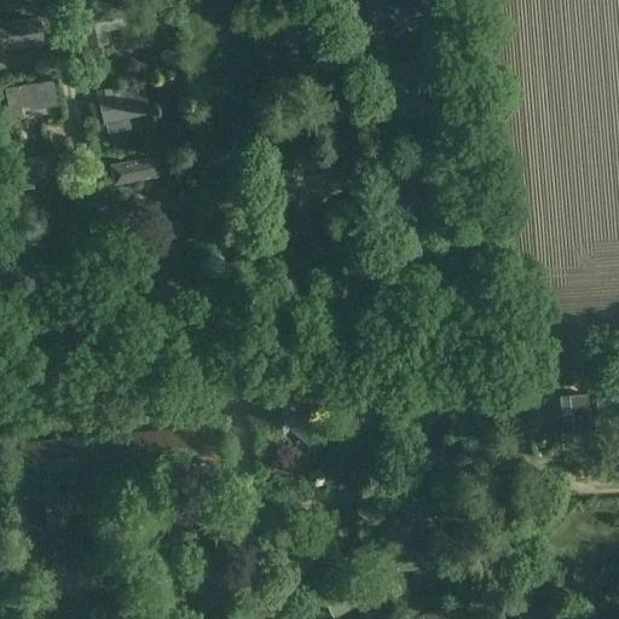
[(366,0),(369,10),(380,7),(382,18),(403,13),(403,16),(426,12),(423,0),(366,0)]
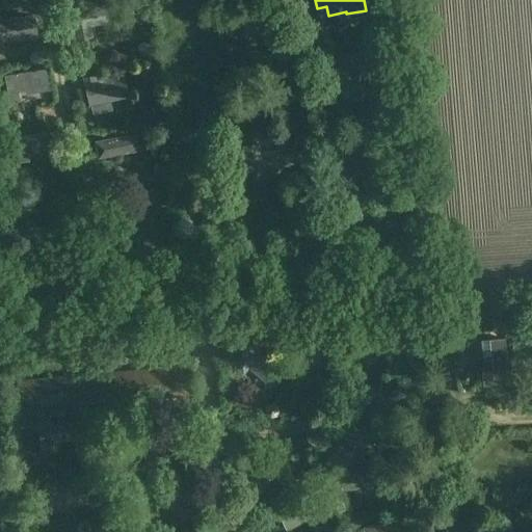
[(111,4),(67,12),(72,41),(90,37),(89,27),(114,23),(111,4)]
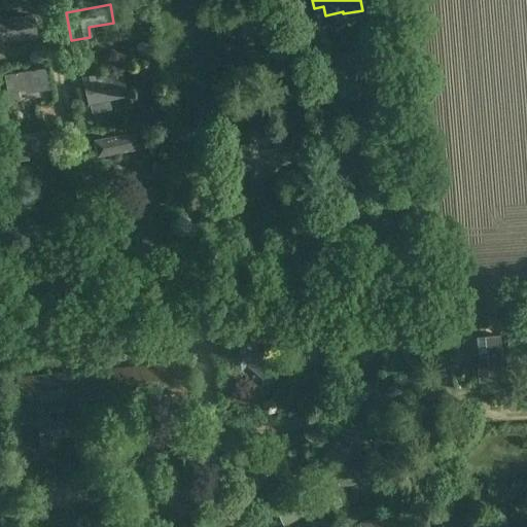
[(32,14),(0,19),(0,43),(35,39),(32,14)]
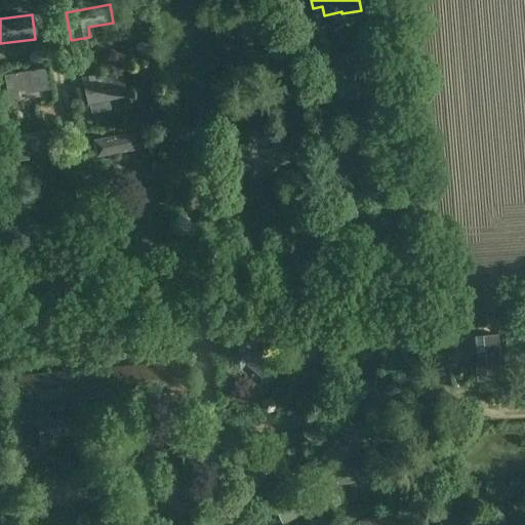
[(42,68),(2,75),(5,101),(16,98),(15,92),(21,91),(21,94),(46,89),(42,68)]
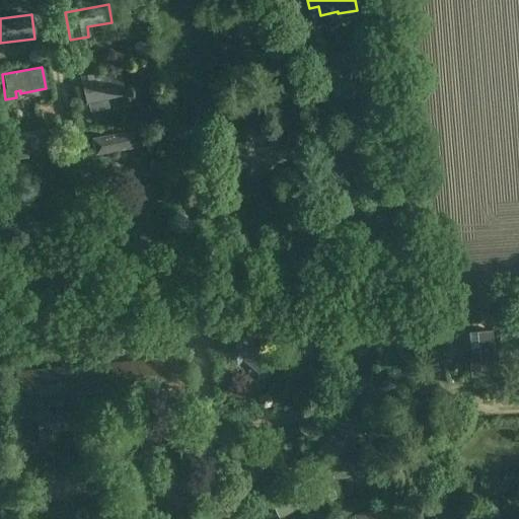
[(86,102),(104,98),(121,95),(125,93),(120,71),(93,77),(92,71),(79,74),(86,102)]
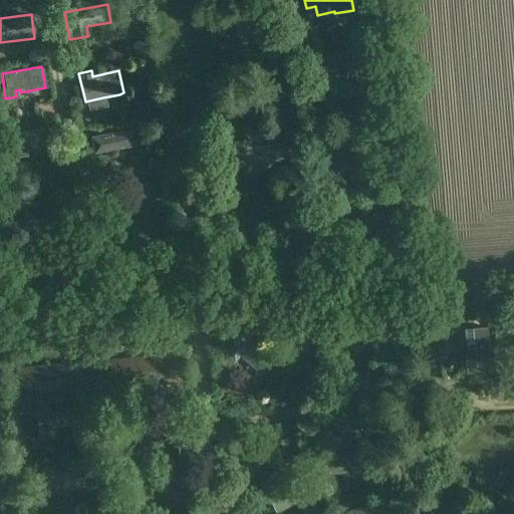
[(53,126),(13,133),(17,157),(27,155),(26,149),(31,148),(31,144),(55,141),(53,126)]
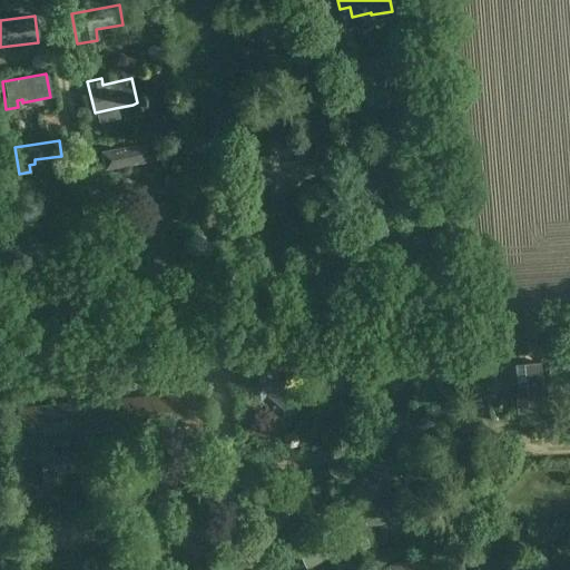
[(104,169),(149,160),(146,141),(100,150),(104,169)]
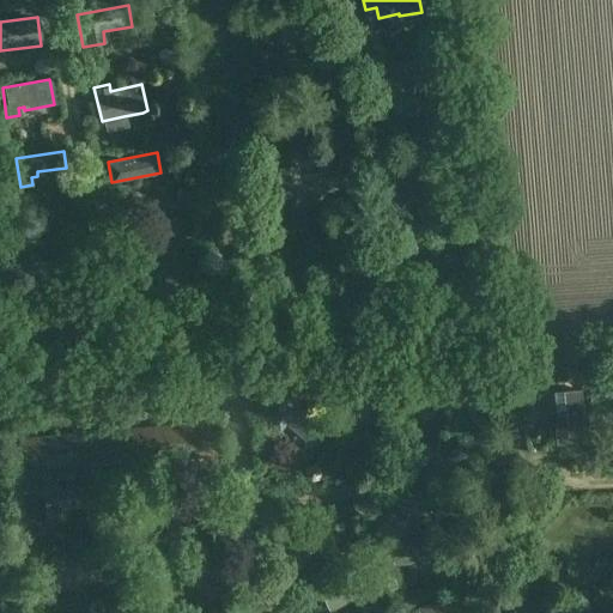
[(568,425),(556,426),(558,444),(587,441),(582,389),(565,390),(568,425)]
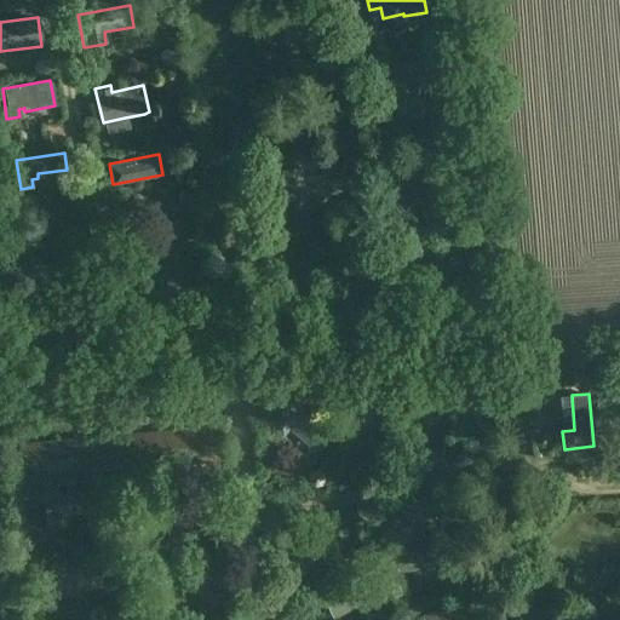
[(293,400),(271,424),(283,436),(292,428),(315,449),(329,434),(293,400)]
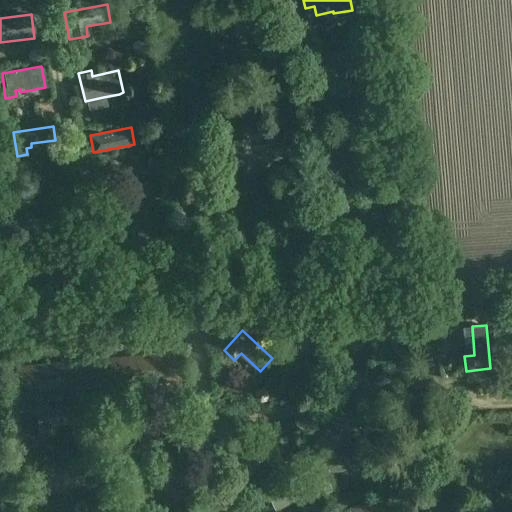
[(183,351),(15,366),(17,395),(186,381),(183,351)]
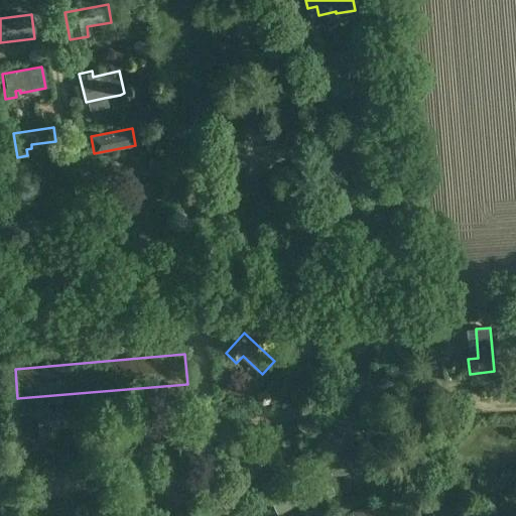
[(158,401),(143,419),(173,443),(188,426),(158,401)]
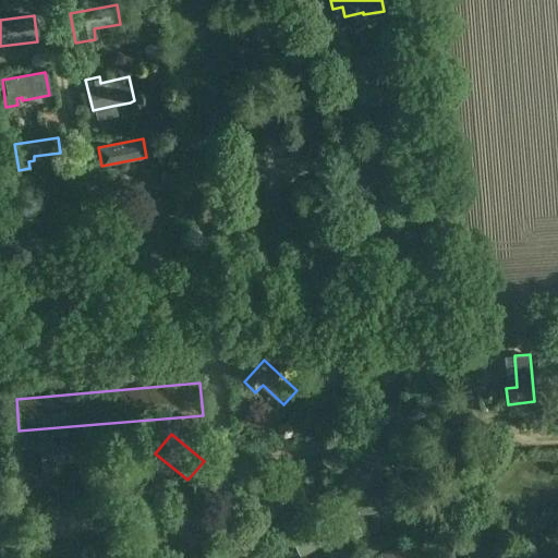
[(359,439),(354,458),(400,468),(403,449),(359,439)]
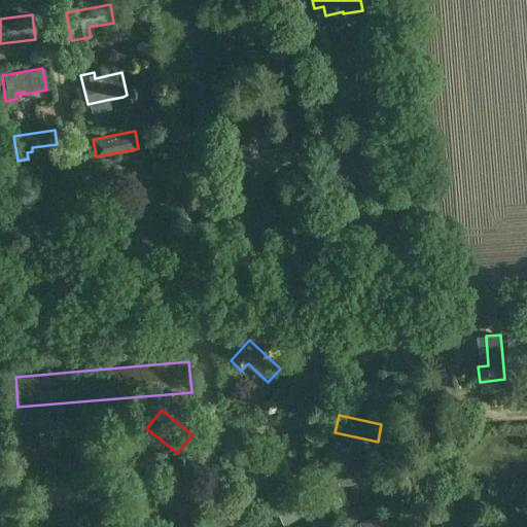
[(80,416),(37,420),(39,448),(60,446),(59,436),(81,434),(80,416)]
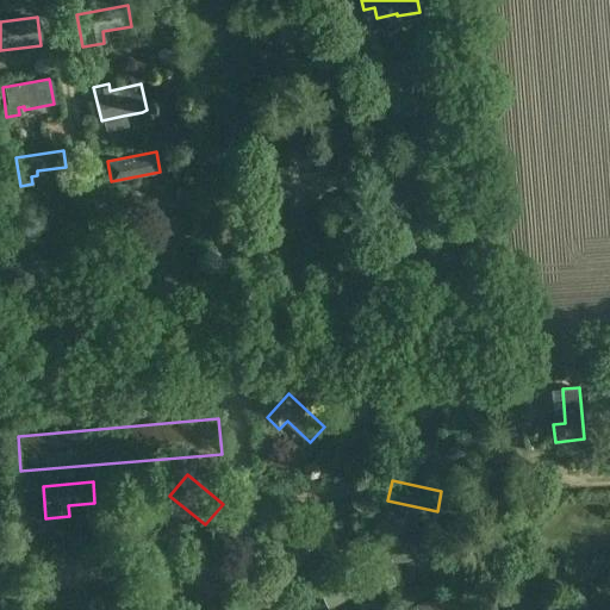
[(437,537),(387,540),(388,561),(440,559),(437,537)]
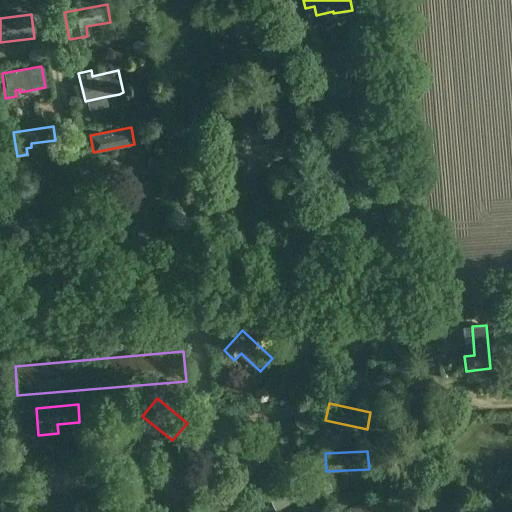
[(304,473),(267,488),(276,510),(312,495),(304,473)]
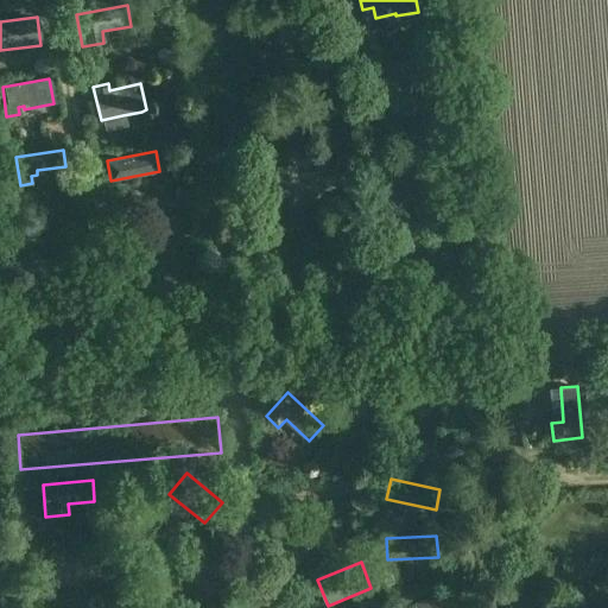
[(540,607),(534,591),(510,602),(511,607),(540,607)]
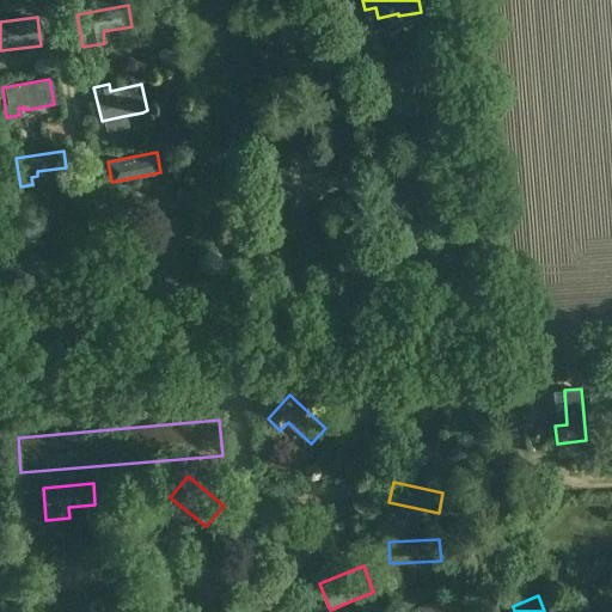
[(450,611),(444,597),(403,611),(450,611)]
